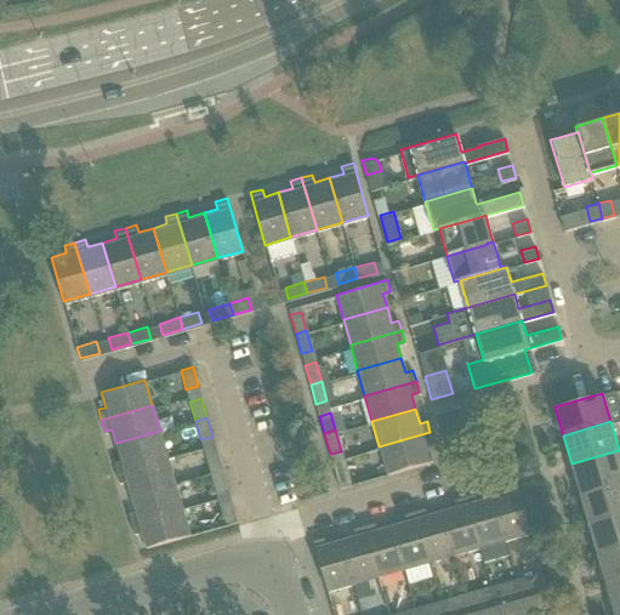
[(168,456),(160,431),(115,443),(119,457),(113,460),(115,471),(168,456)]
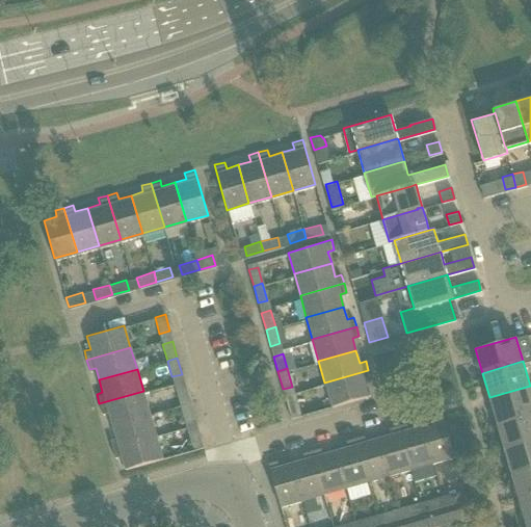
[(371,378),(368,370),(324,383),(330,403),(368,393),(365,379),(371,378)]
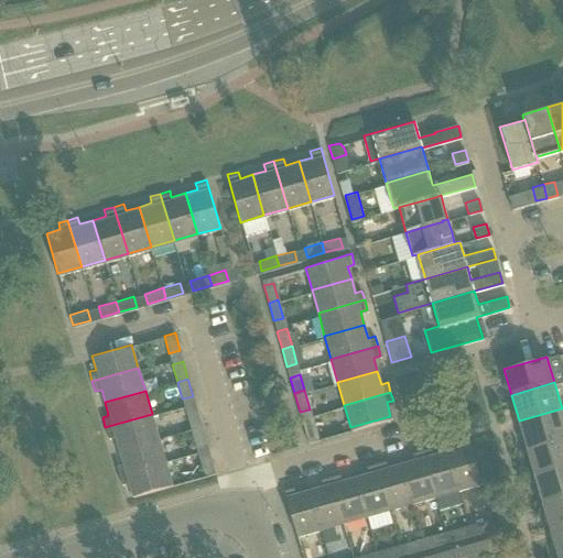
[(202,425),(196,407),(186,409),(191,428),(202,425)]
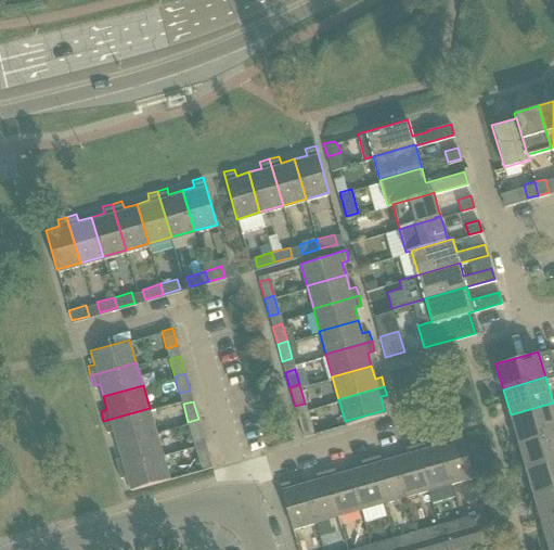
[(553,430),(553,407),(553,403),(511,414),(518,440),(553,430)]
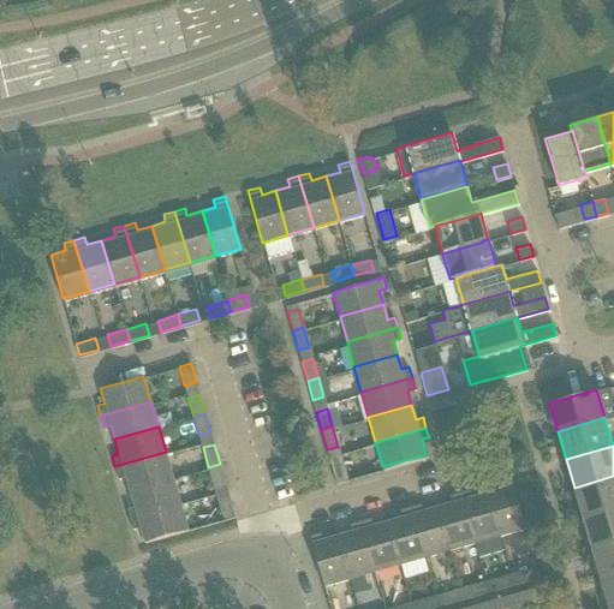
[(173,477),(166,452),(114,466),(118,477),(125,475),(129,490),(173,477)]
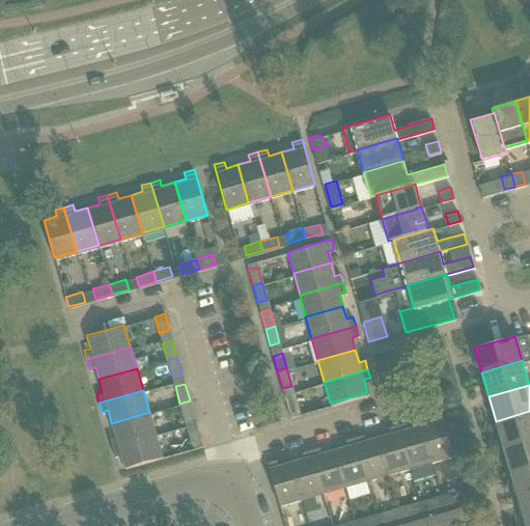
[(299,413),(295,396),(285,399),(289,415),(299,413)]
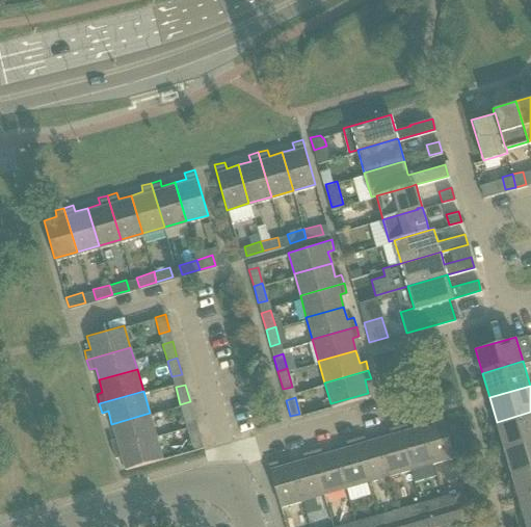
[(194,417),(190,401),(180,404),(184,420),(194,417)]
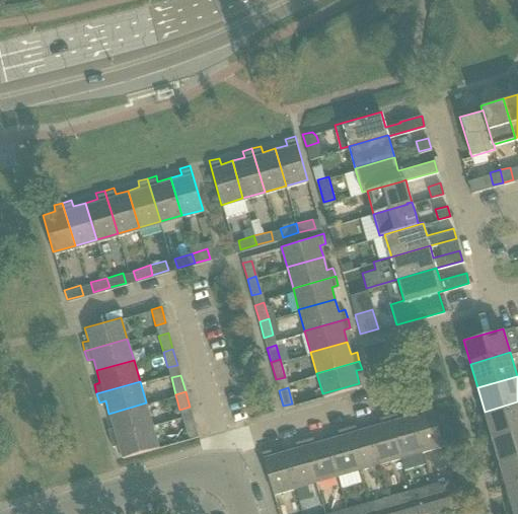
[(431,400),(420,404),(422,410),(411,413),(422,449),(443,443),(431,400)]
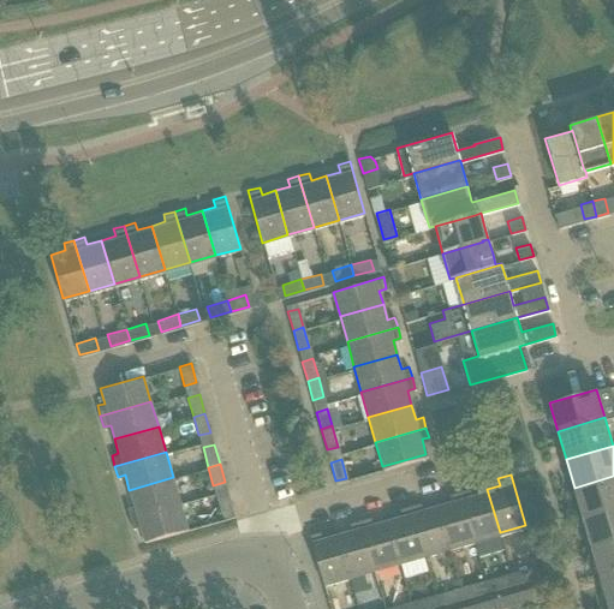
[(613,507),(613,476),(574,488),(583,517),(613,507)]
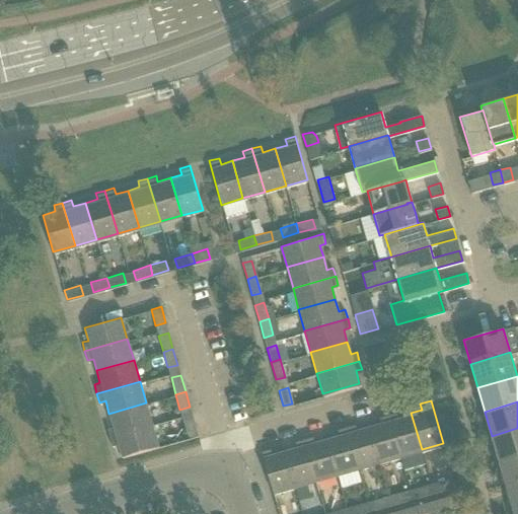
[(152,424),(146,402),(108,414),(112,425),(106,426),(109,436),(152,424)]
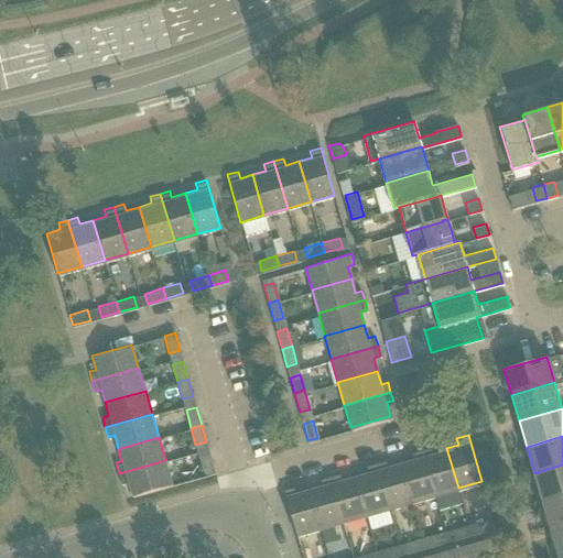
[(458,488),(446,448),(433,452),(431,446),(422,448),(435,494),(458,488)]
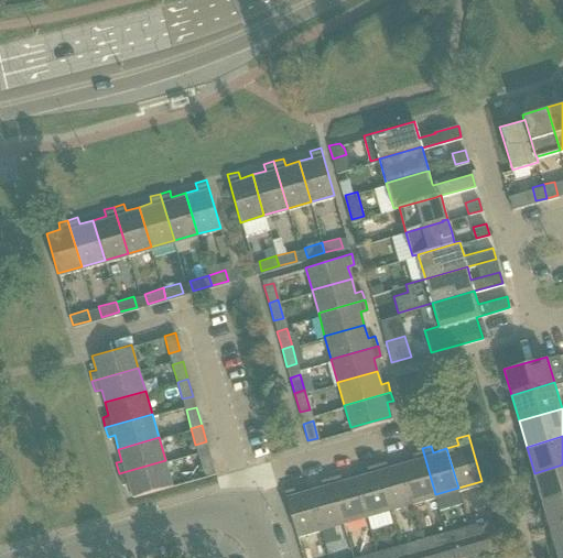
[(435,494),(422,448),(411,451),(413,458),(400,461),(412,501),(435,494)]
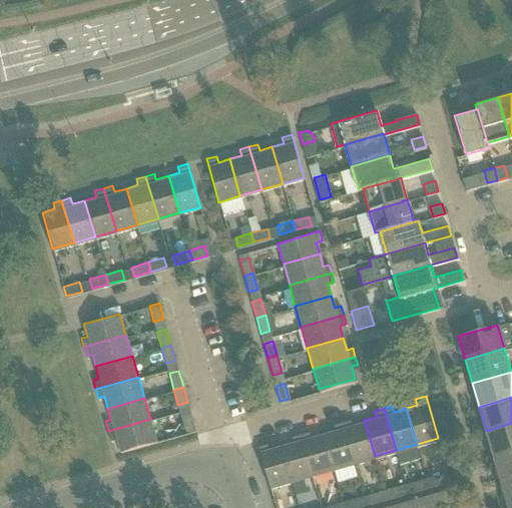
[(195,429),(190,413),(181,416),(185,432),(195,429)]
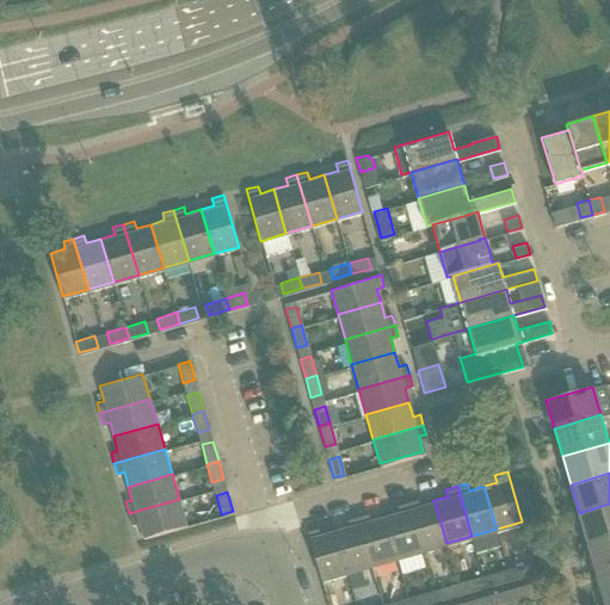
[(447,543),(433,500),(419,505),(417,498),(407,500),(421,550),(447,543)]
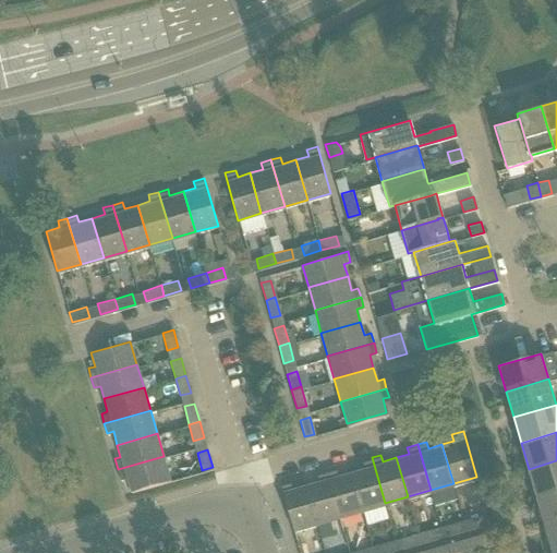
[(170,479),(164,456),(118,469),(120,478),(126,477),(130,491),(170,479)]
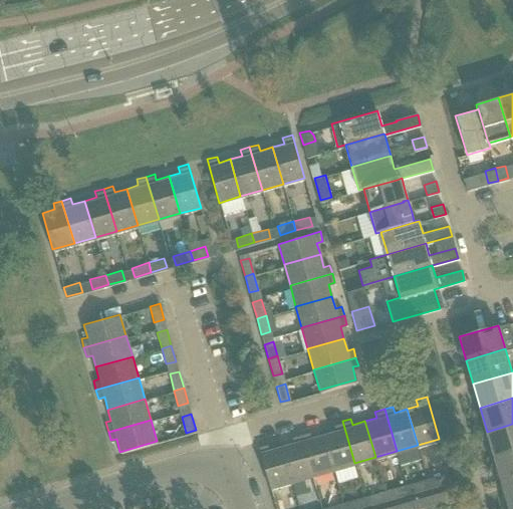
[(354,463),(342,421),(333,424),(335,430),(322,433),(333,469),(354,463)]
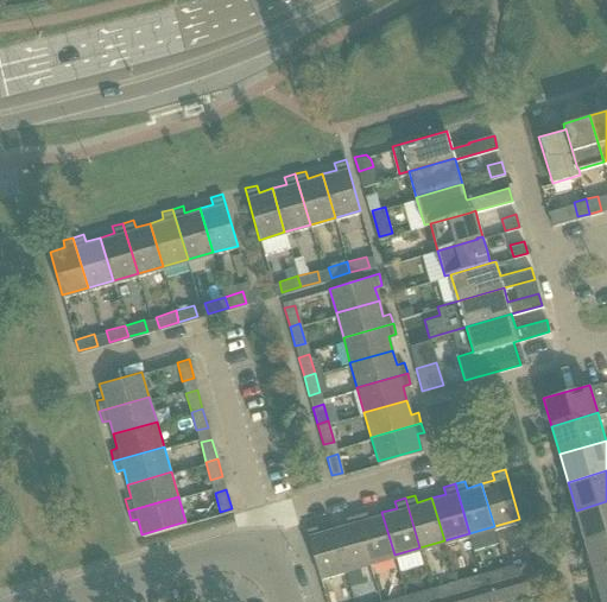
[(606,532),(606,501),(576,511),(585,539),(606,532)]
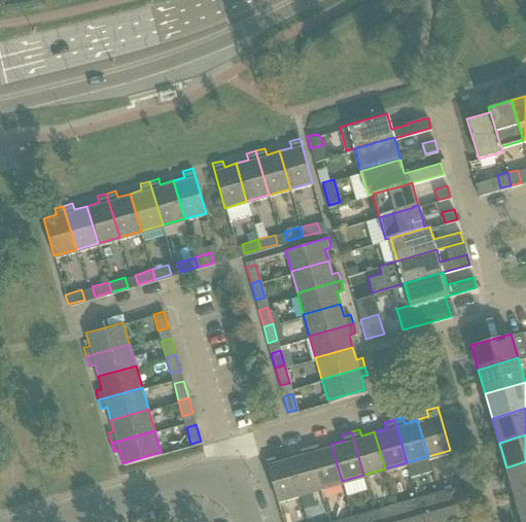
[(342,481),(330,444),(319,448),(317,441),(308,444),(320,487),(342,481)]
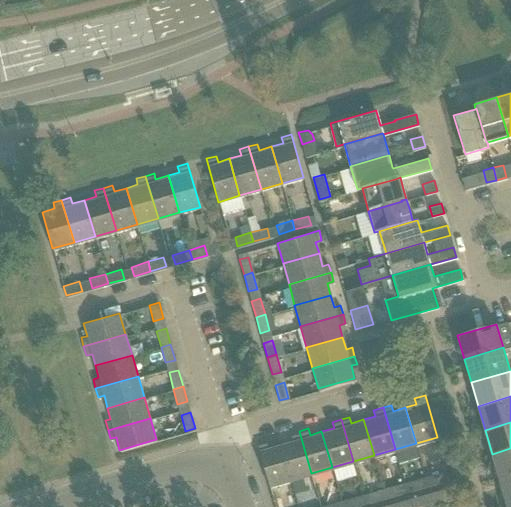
[(311,473),(299,431),(290,434),(292,440),(280,443),(290,479),(311,473)]
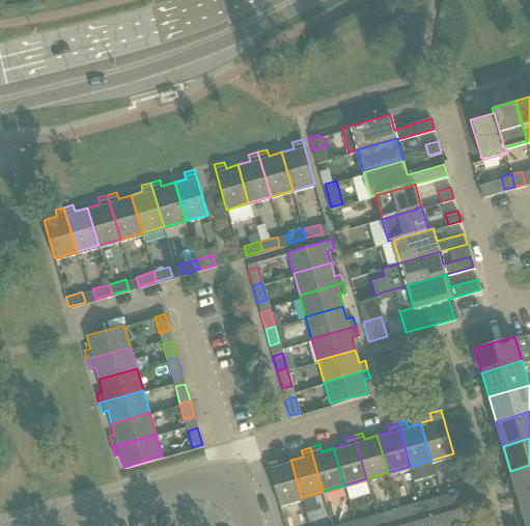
[(301,497),(290,460),(278,463),(277,457),(267,460),(279,503),(301,497)]
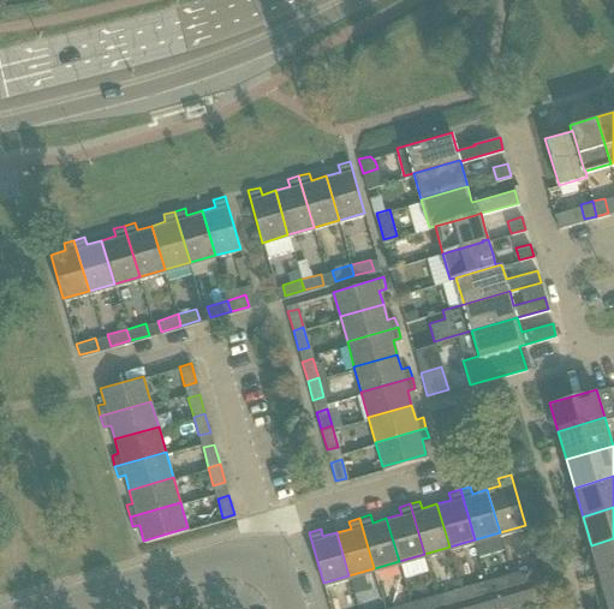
[(613,569),(613,538),(591,545),(600,574),(613,569)]
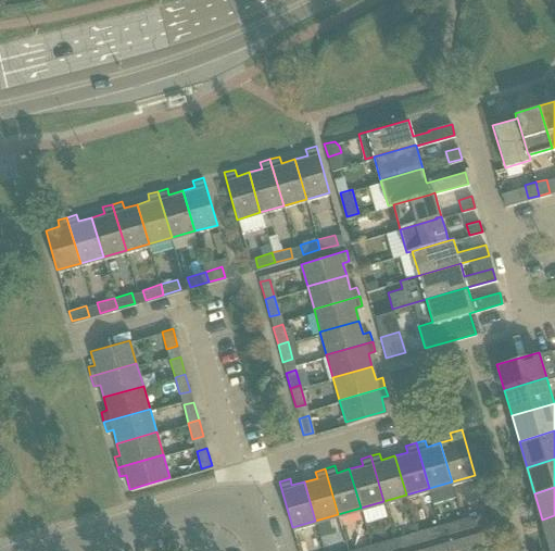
[(478,511),(462,516),(464,526),(481,522),(478,511)]
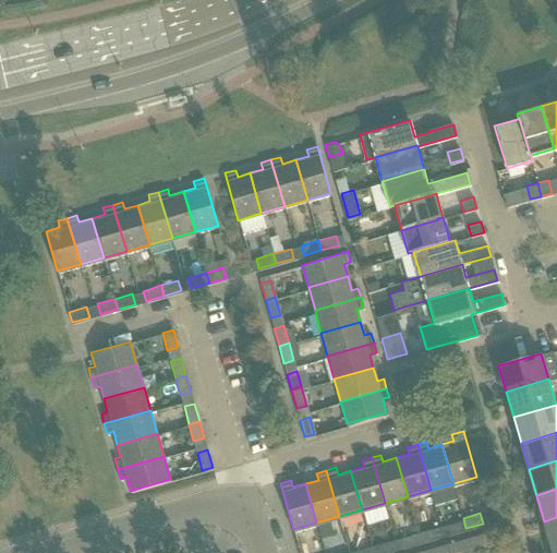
[(556,545),(556,517),(544,521),(552,548),(556,545)]
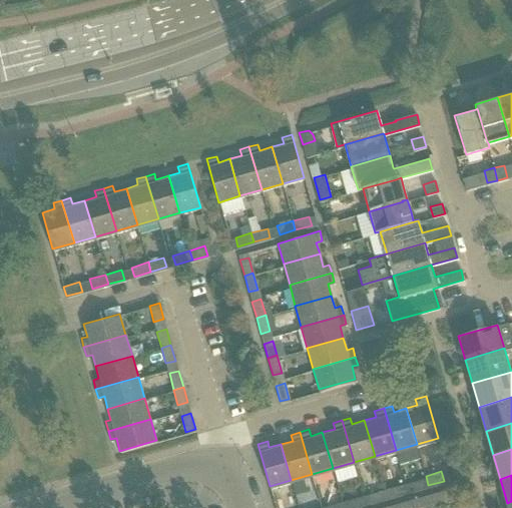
[(428,485),(426,476),(409,481),(412,490),(428,485)]
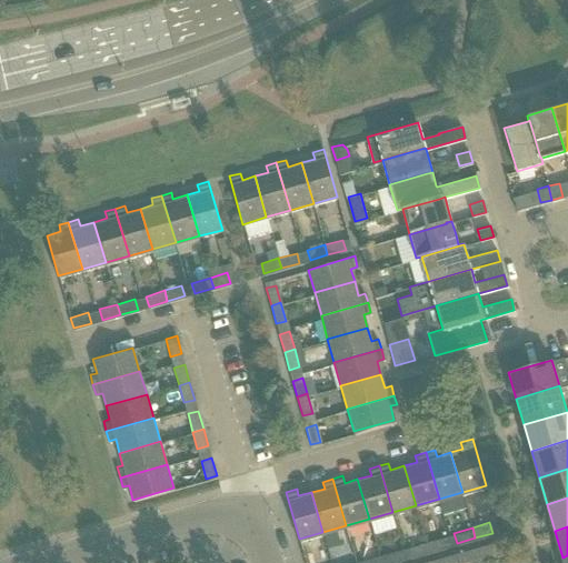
[(446,546),(442,536),(426,541),(428,551),(446,546)]
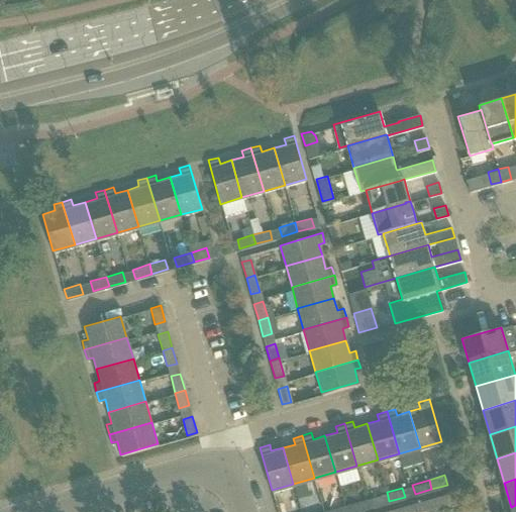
[(389,501),(387,492),(371,497),(374,506),(389,501)]
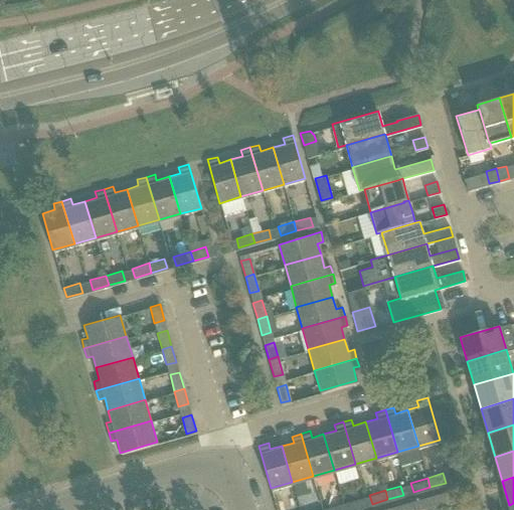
[(448,490),(432,494),(435,503),(450,498),(448,490)]
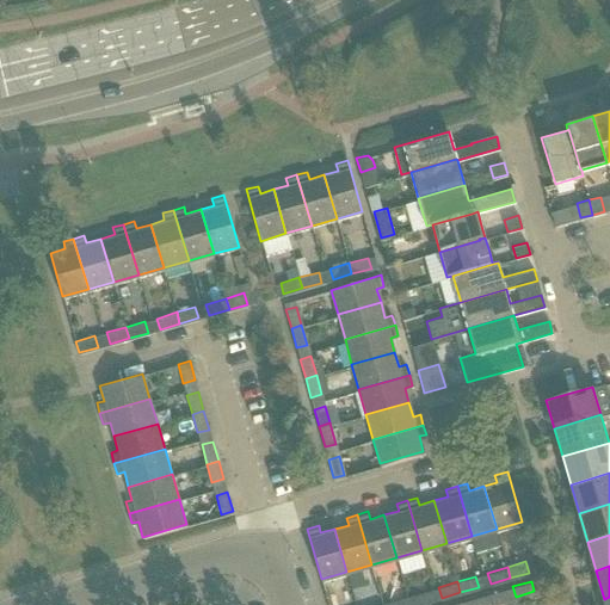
[(516,597),(512,586),(509,587),(493,592),(497,603),(516,597)]
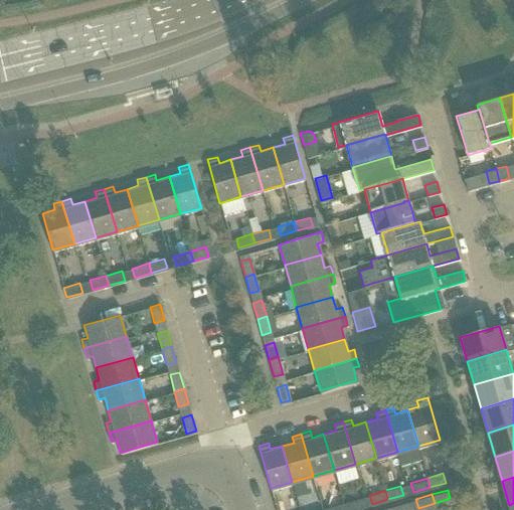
[(350,509),(361,507),(359,498),(343,503),(345,509),(350,509)]
